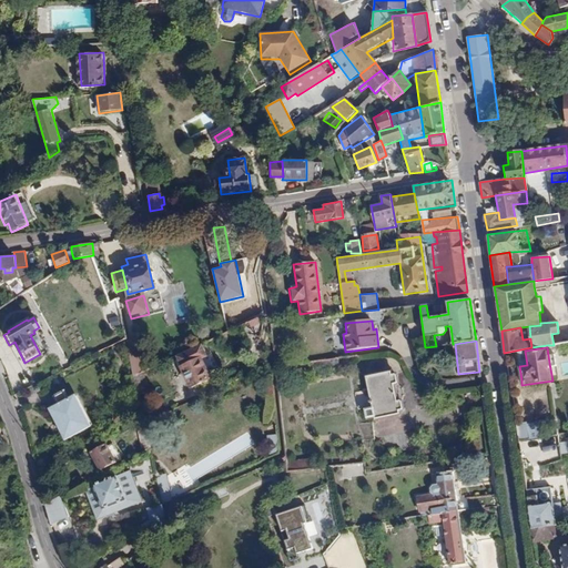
[(338,356),(314,361),(316,369),(340,366),(338,356)]
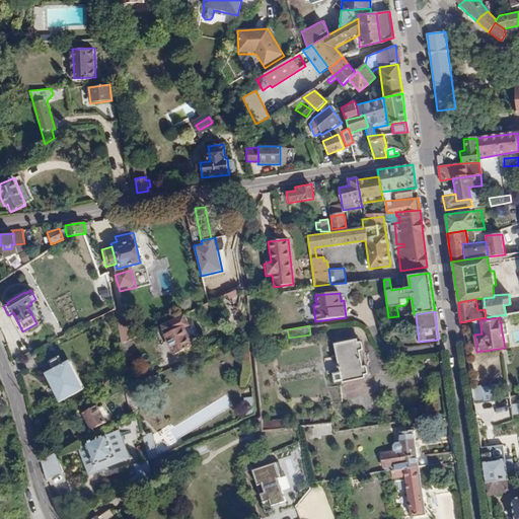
[(182,328),(164,337),(173,355),(192,347),(182,328)]
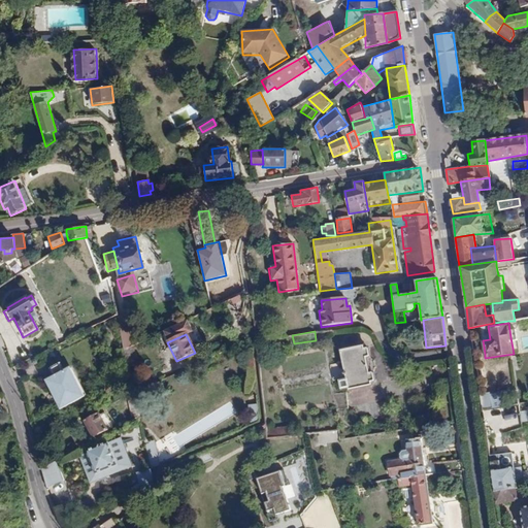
[(124,338),(126,350),(133,345),(132,337),(124,338)]
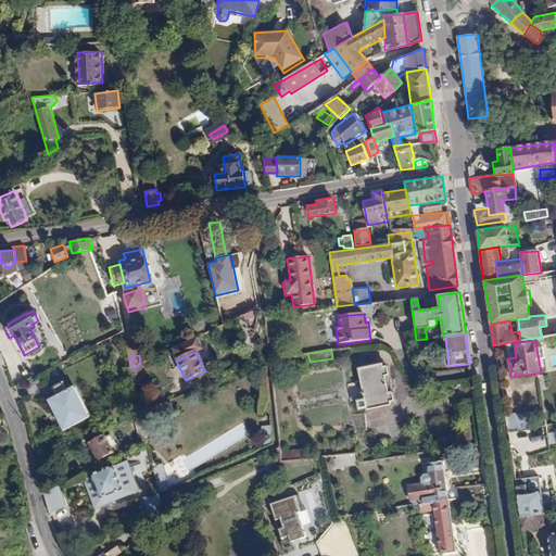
[(140,364),(133,368),(136,386),(147,381),(142,363),(140,364)]
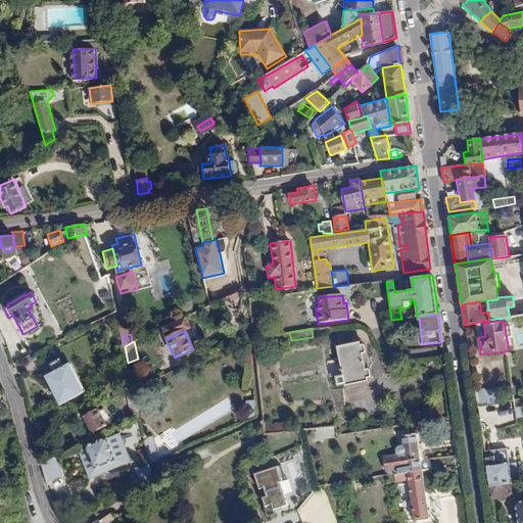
[(359,342),(335,347),(337,357),(331,359),(337,383),(343,382),(344,386),(367,381),(359,342)]
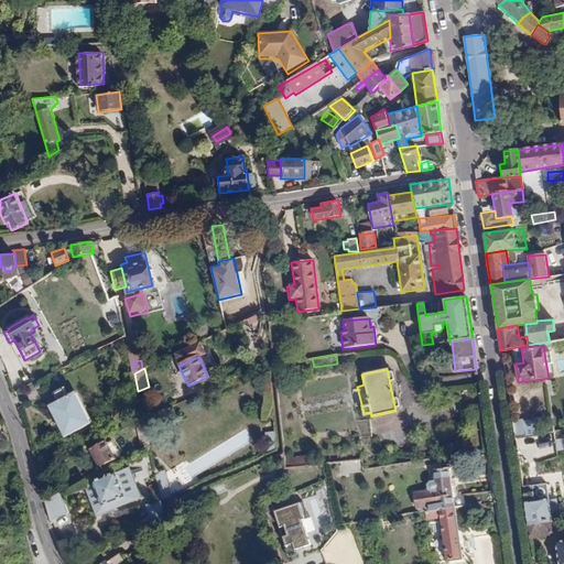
[(90,423),(74,391),(45,405),(62,437),(90,423)]
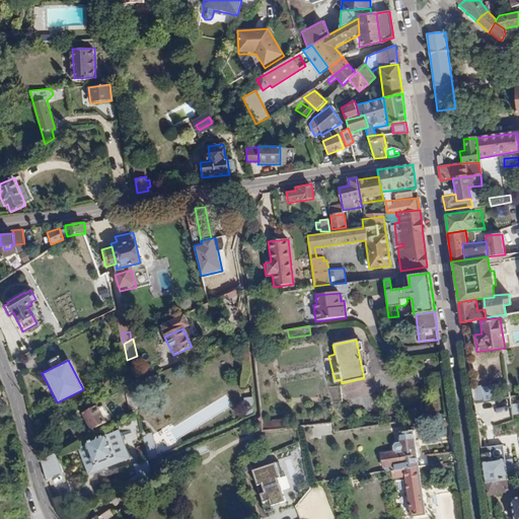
[(474,404),(512,398),(509,384),(472,390),(474,404)]
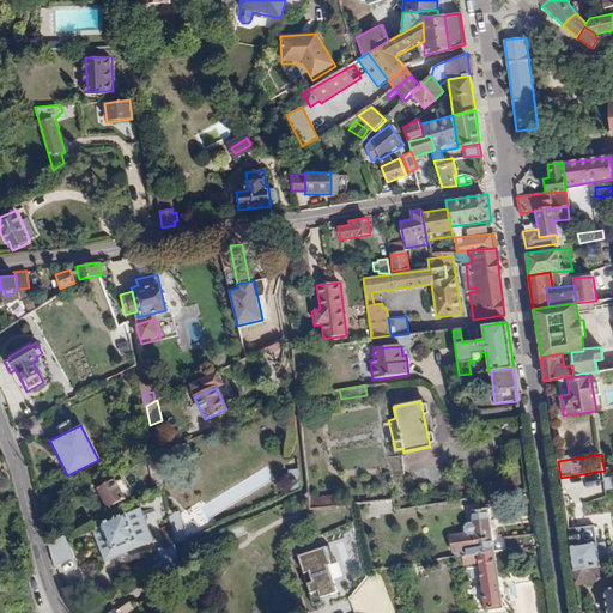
[(404,456),(387,457),(392,475),(404,474),(404,456)]
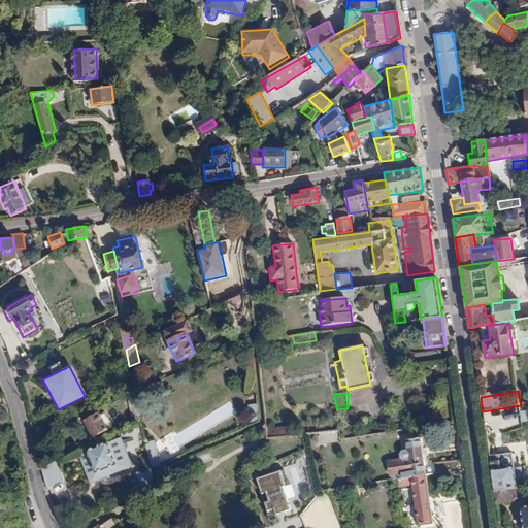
[(258,403),(248,405),(250,423),(259,421),(258,403)]
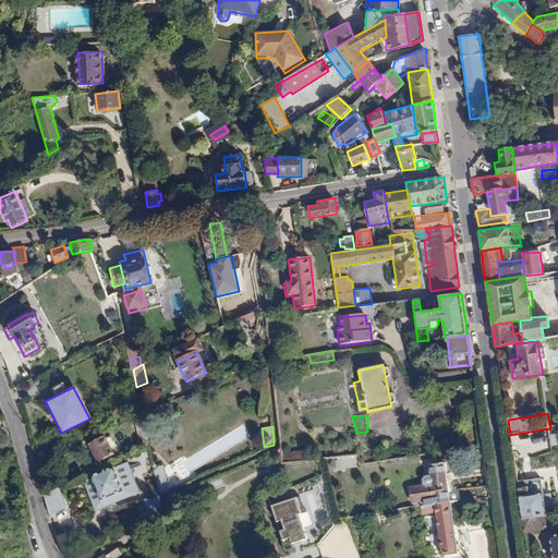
[(108,436),(102,439),(101,437),(87,444),(96,462),(111,456),(110,453),(116,450),(108,436)]
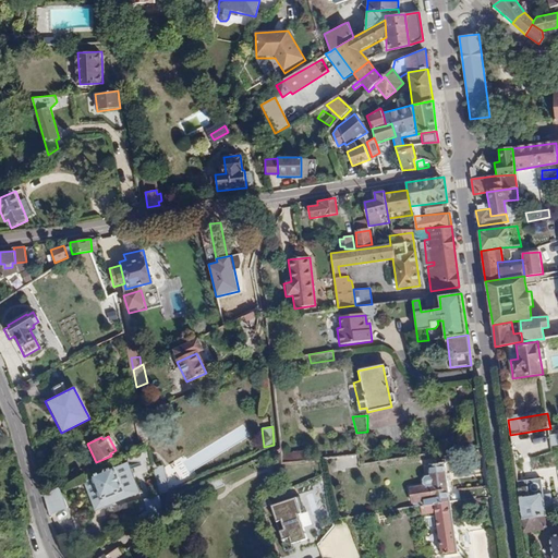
[(292,463),(310,461),(308,453),(291,456),(292,463)]
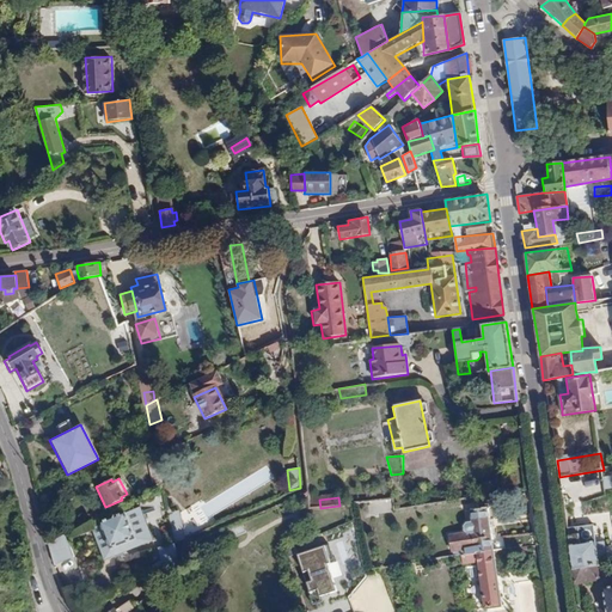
[(379,512),(393,512),(393,501),(379,501),(379,512)]
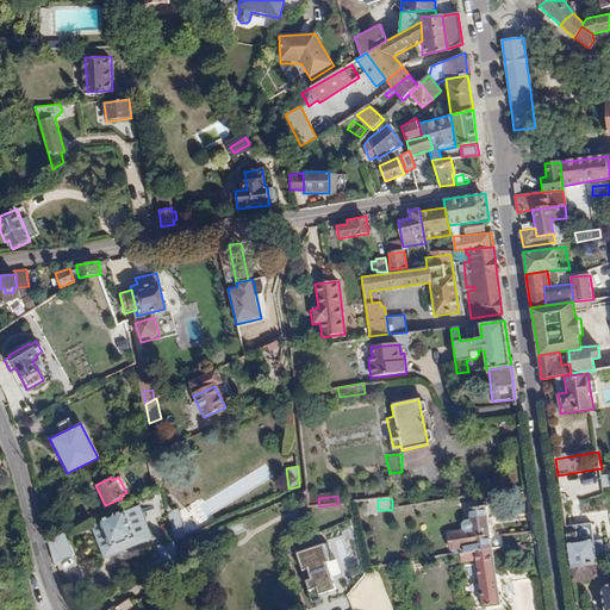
[(460,556),(492,552),(491,539),(485,502),(477,504),(478,509),(468,510),(471,522),(466,522),(461,527),(462,531),(465,534),(449,535),(452,558),(460,556)]
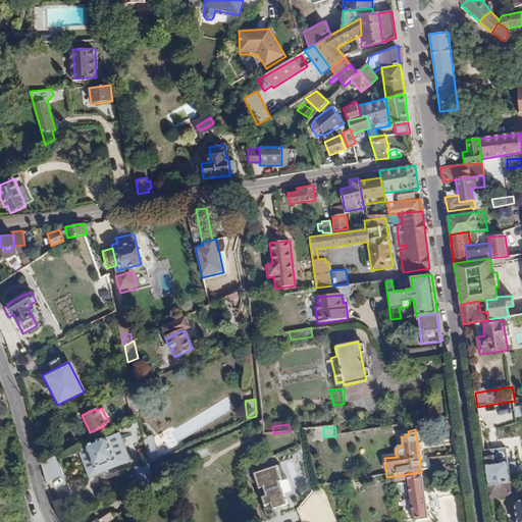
[(129,461),(118,432),(76,450),(88,478),(129,461)]
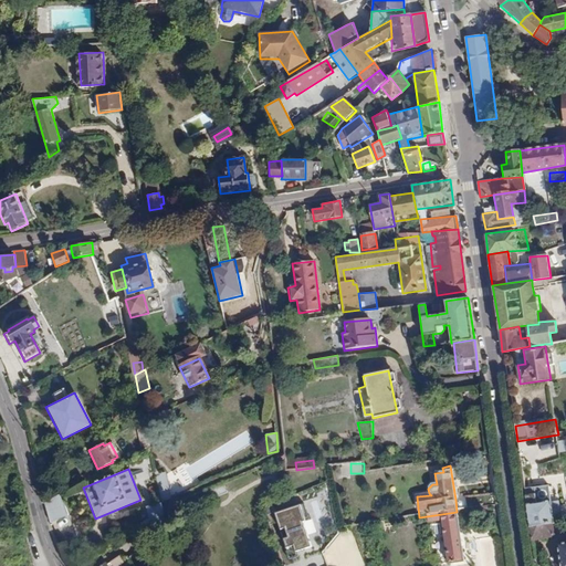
[(173,470),(166,474),(167,480),(175,475),(173,470)]
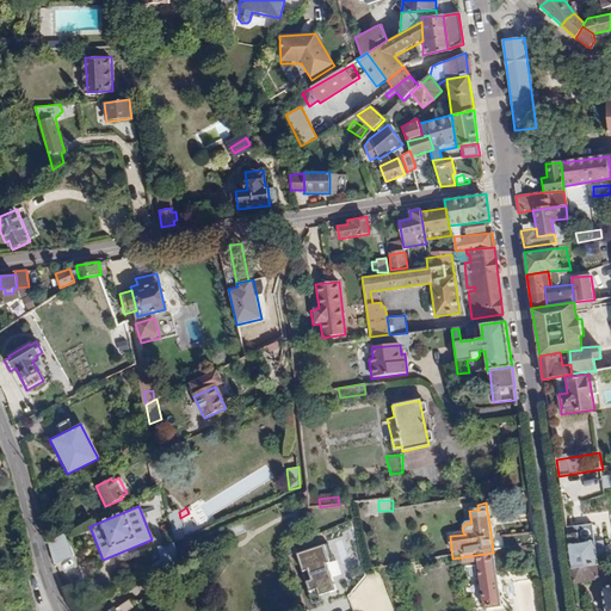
[(242,520),(221,530),(226,543),(247,534),(242,520)]
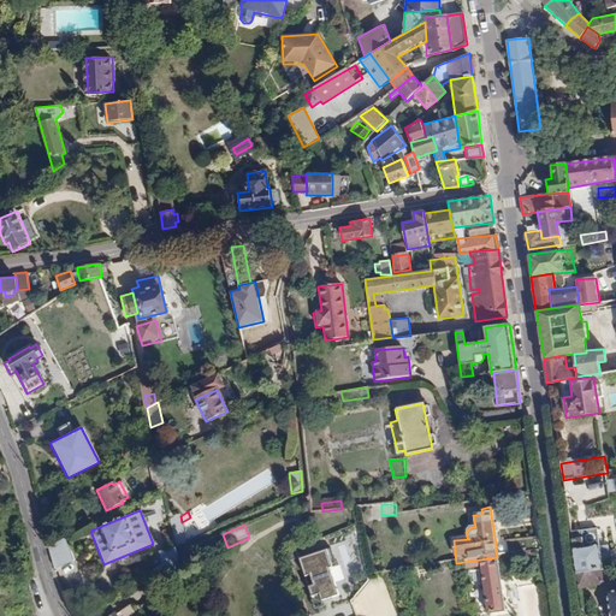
[(573,549),(598,546),(597,528),(572,531),(573,549)]
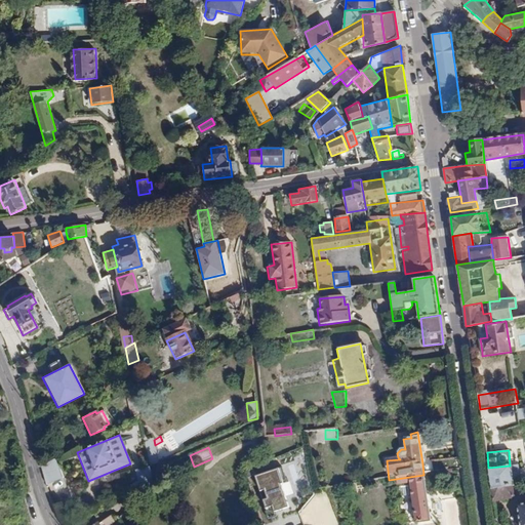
[(461,457),(422,463),(423,475),(462,469),(461,457)]
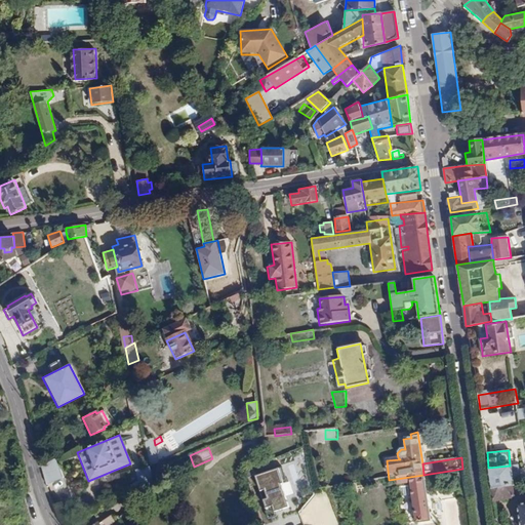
[(46,484),(63,478),(55,461),(41,467),(46,484)]
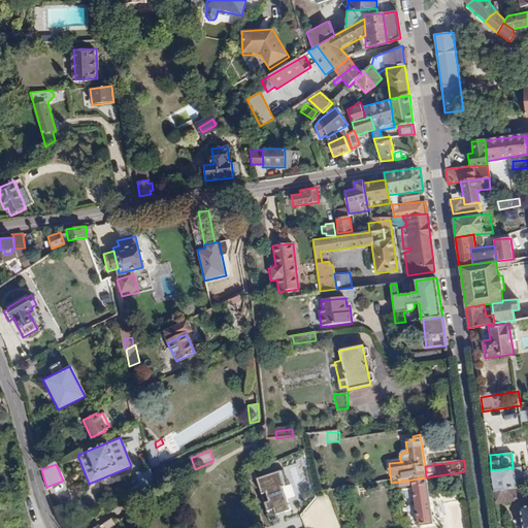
[(513,468),(491,470),(494,492),(515,489),(523,488),(521,471),(519,469),(514,470),(513,468)]
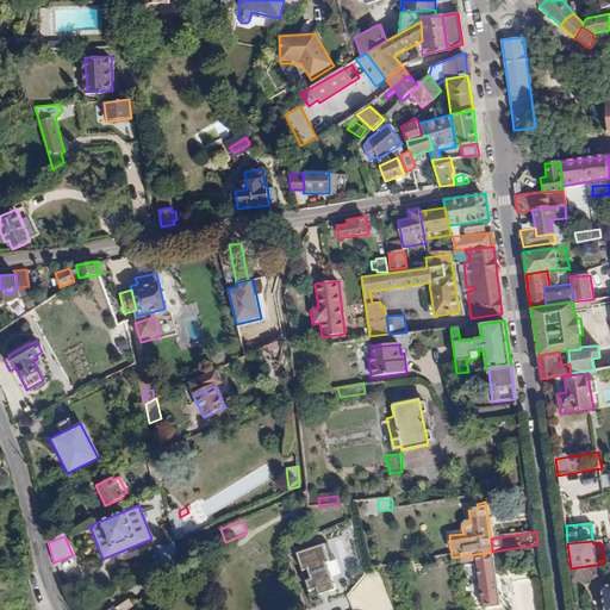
[(175,542),(160,546),(165,568),(179,560),(175,542)]
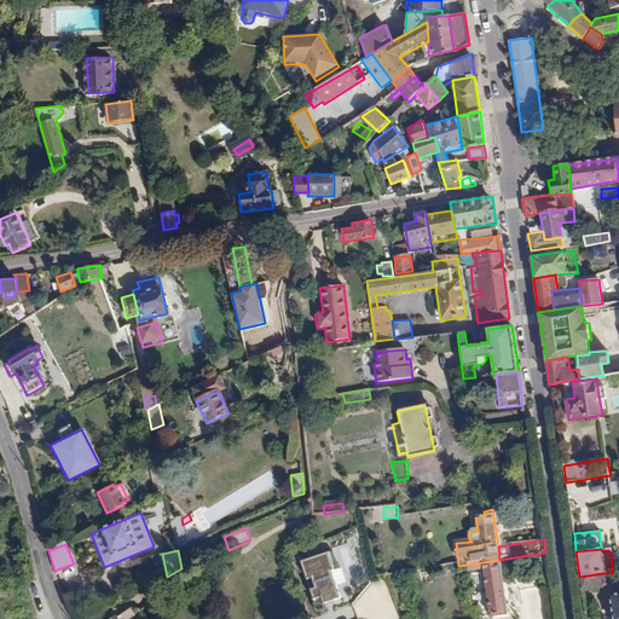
[(340,600),(327,557),(302,565),(317,613),(325,611),(324,605),(340,600)]
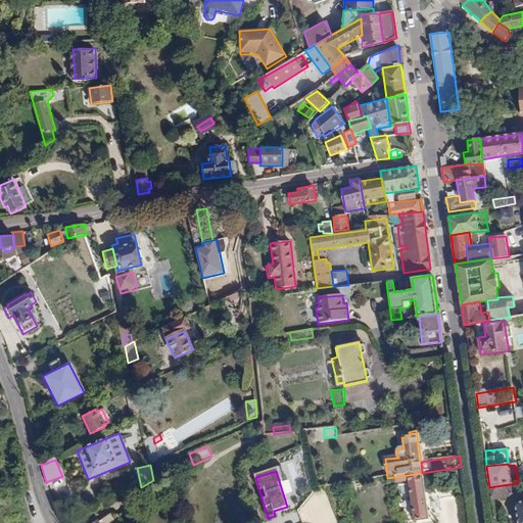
[(409,482),(412,502),(409,502),(410,507),(413,507),(415,521),(429,519),(422,473),(394,477),(395,484),(409,482)]
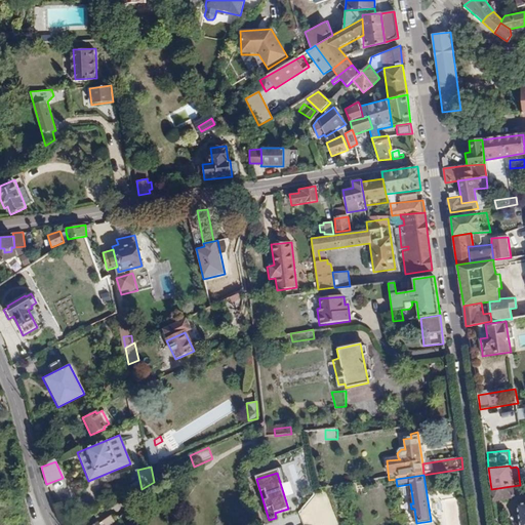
[(512,486),(491,489),(493,501),(514,498),(512,486)]
